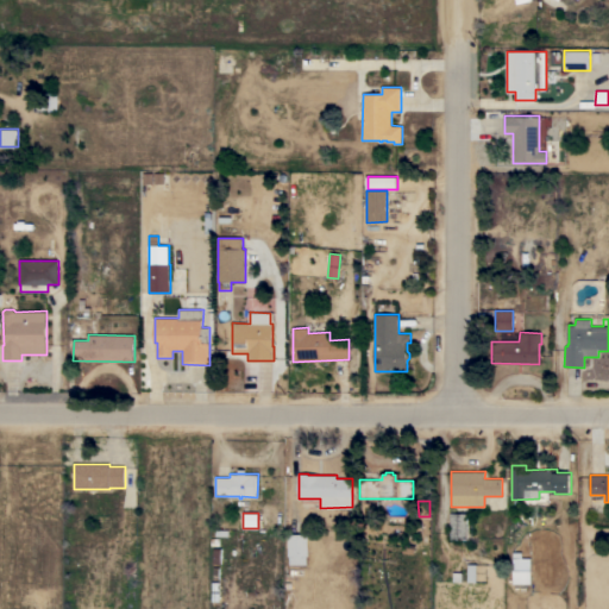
[(466,513),(466,539),(450,539),(450,513),(466,513)]
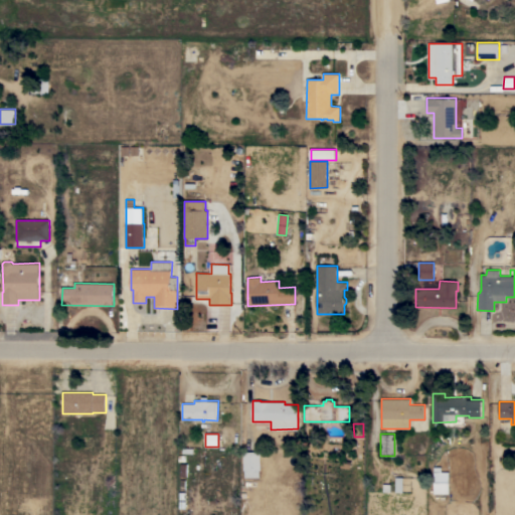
[(243,452),(260,452),(261,470),(260,470),(260,477),(244,477),(244,470),(243,470),(243,452)]
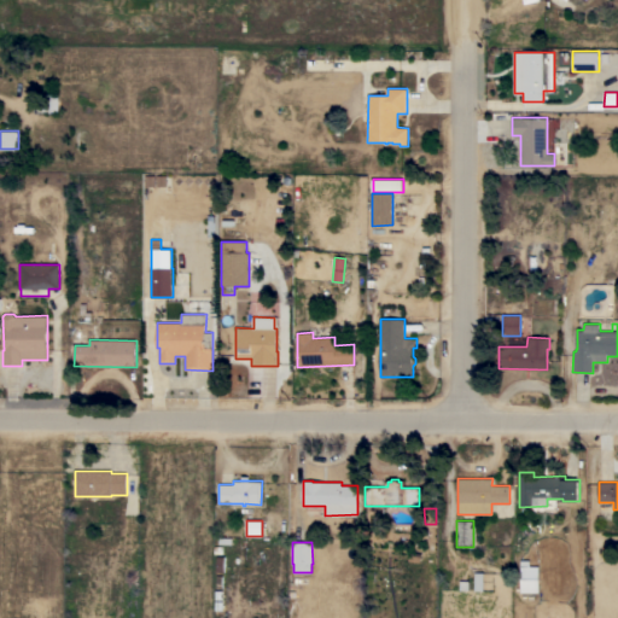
[(520,592),(520,566),(520,560),(530,560),(530,566),(538,566),(538,592),(528,592),(528,595),(522,595),(522,592),(520,592)]
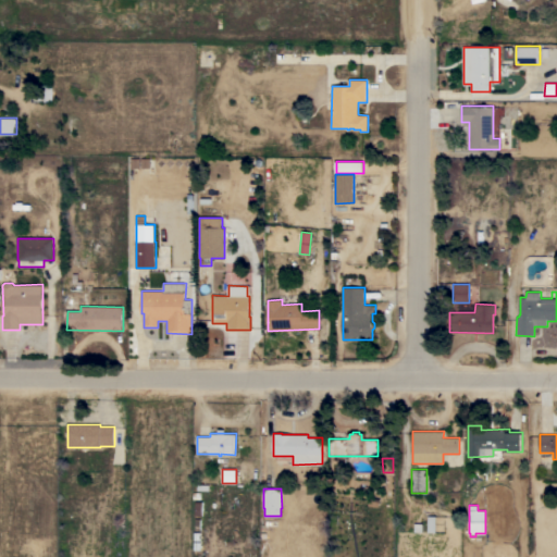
[(428,516),(436,516),(436,532),(428,532),(428,516)]
